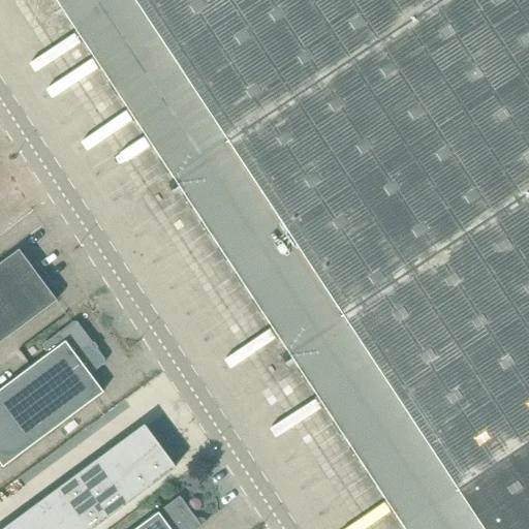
[(528,528),(528,0),(55,0),(169,174),(404,528),(528,528)]
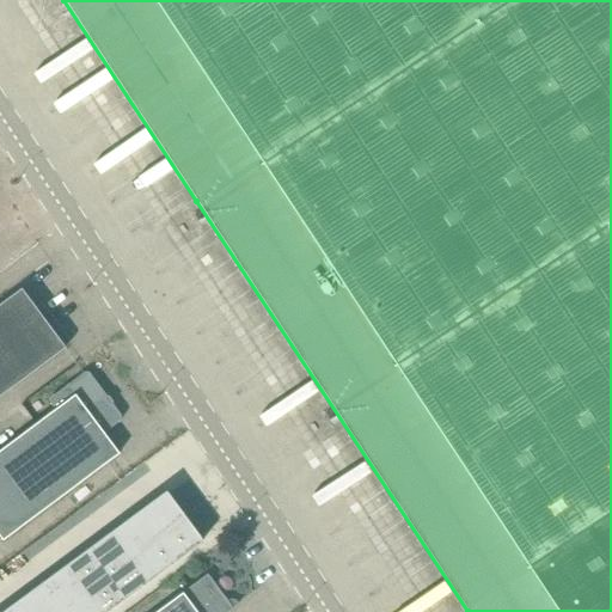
[(0,396),(47,362),(66,348),(65,347),(71,342),(43,304),(36,308),(22,288),(0,304),(0,396)]
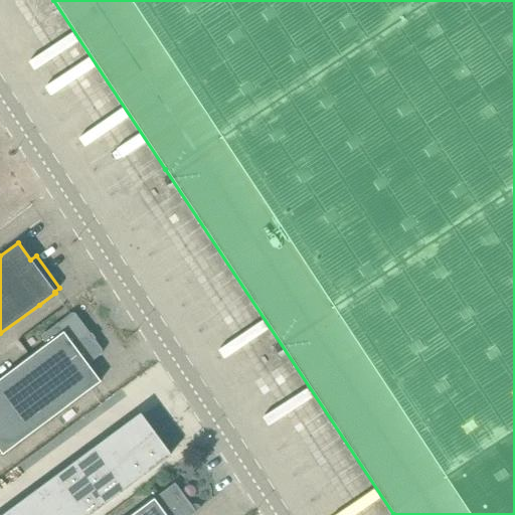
[(43,334),(46,345),(0,379),(0,452),(3,455),(101,381),(88,365),(101,355),(75,315),(53,326),(43,334)]
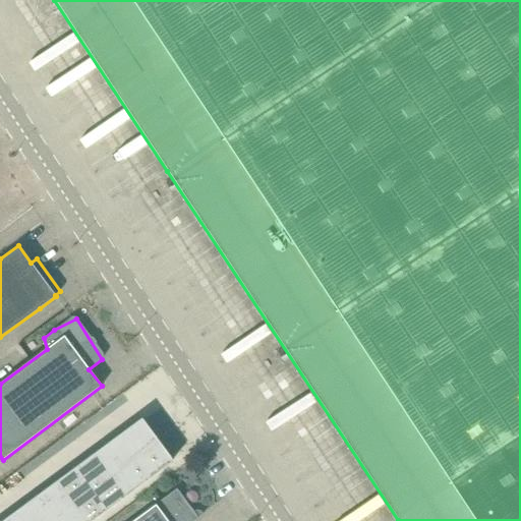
[(141,418),(1,520),(90,520),(173,461),(169,455),(141,418)]
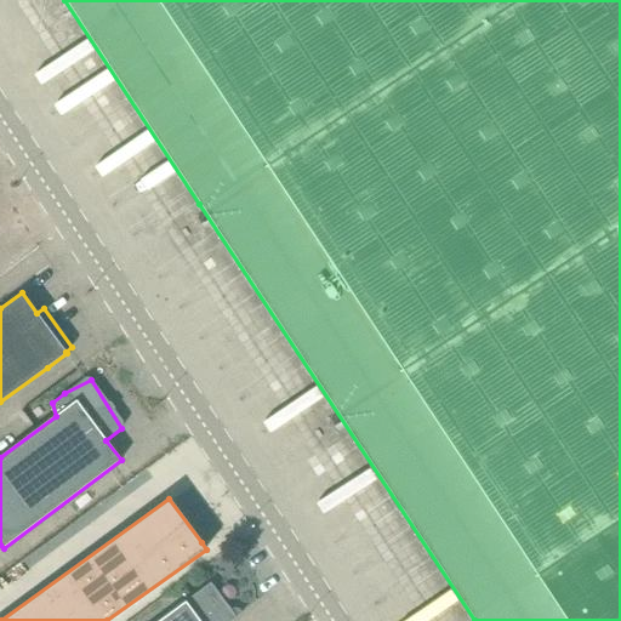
[(191,597),(158,620),(231,620),(237,617),(211,582),(191,597)]
